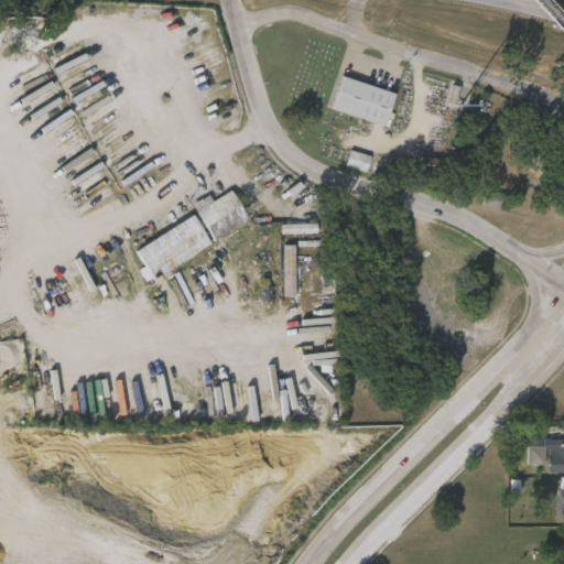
[(384,125),(383,127),(329,108),(340,76),(394,94),(384,125)]
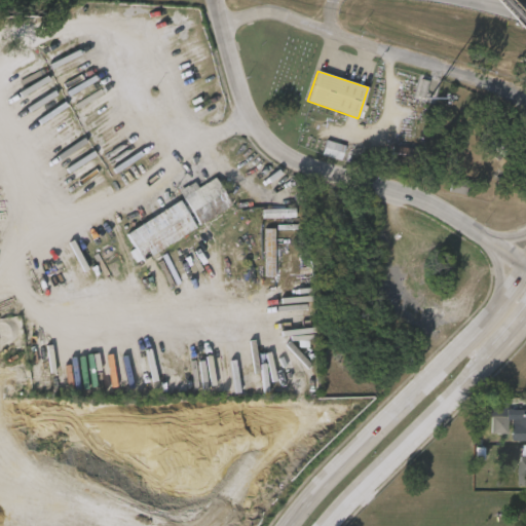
[(407,101),(420,108),(426,95),(413,88),(407,101)]
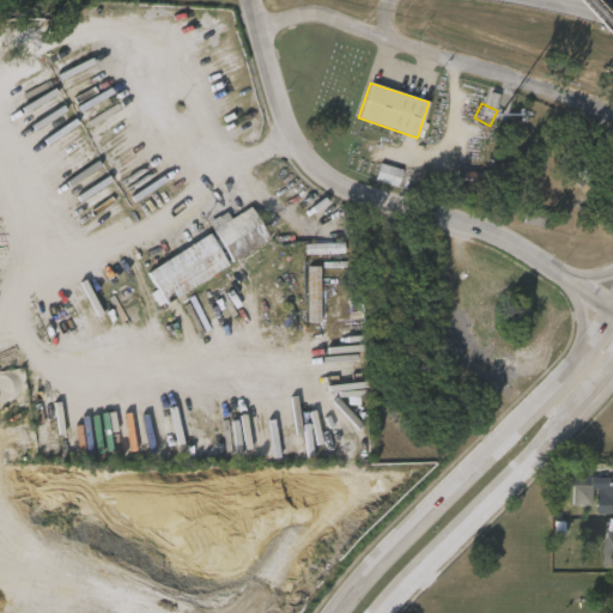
[(363,193),(386,199),(390,182),(369,175),(363,193)]
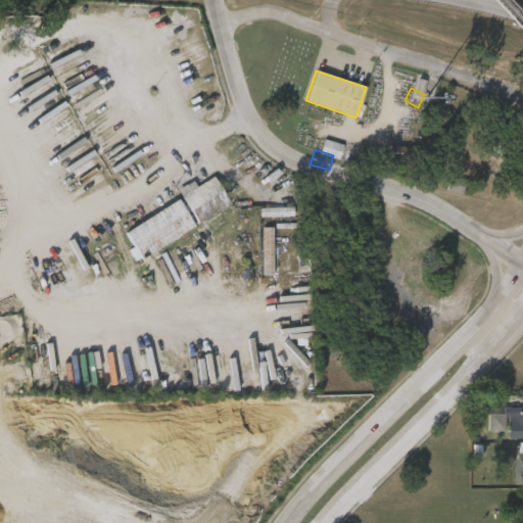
[(211,176),(230,202),(199,224),(177,190),(192,180),(196,186),(211,176)]
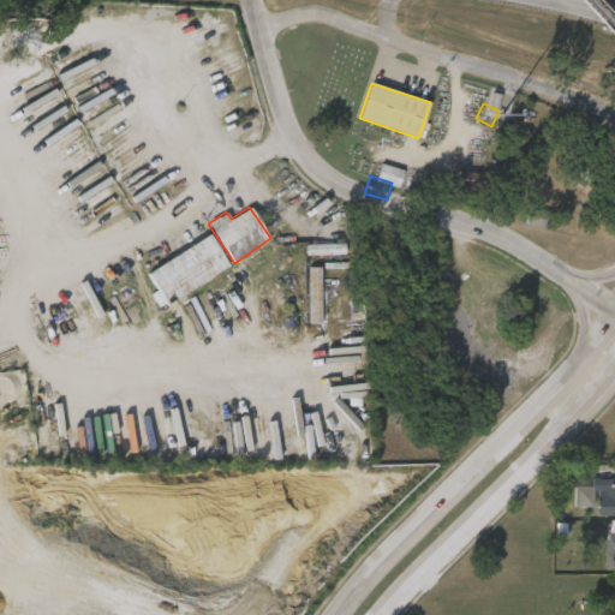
[(228,266),(167,305),(166,303),(159,308),(150,293),(156,290),(147,274),(208,234),(228,266)]
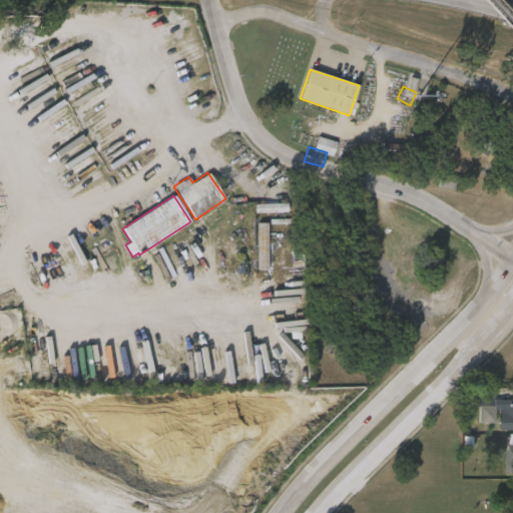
[(279,221),(278,213),(246,214),(246,222),(279,221)]
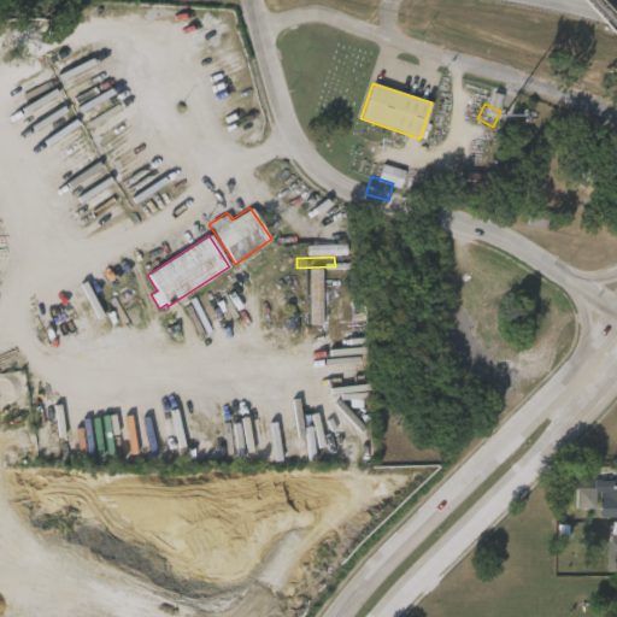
[(299,281),(300,336),(312,336),(310,280),(299,281)]
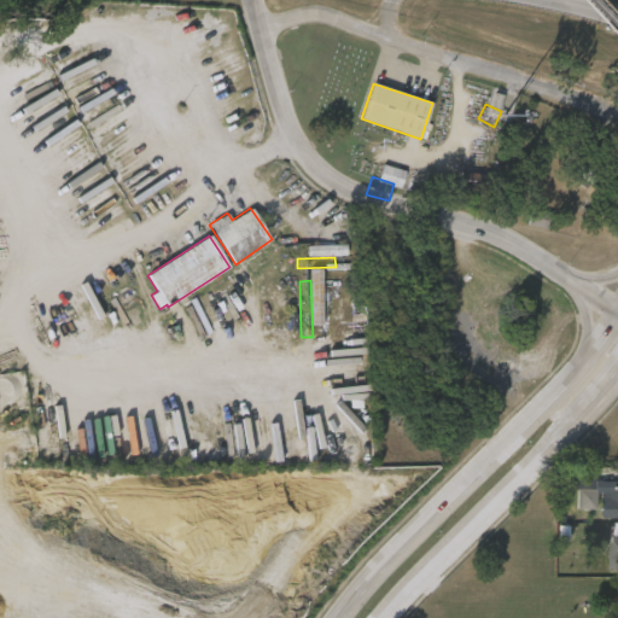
[(596,478),(595,482),(617,482),(617,518),(600,518),(600,491),(596,491),(596,509),(575,509),(576,478),(596,478)]
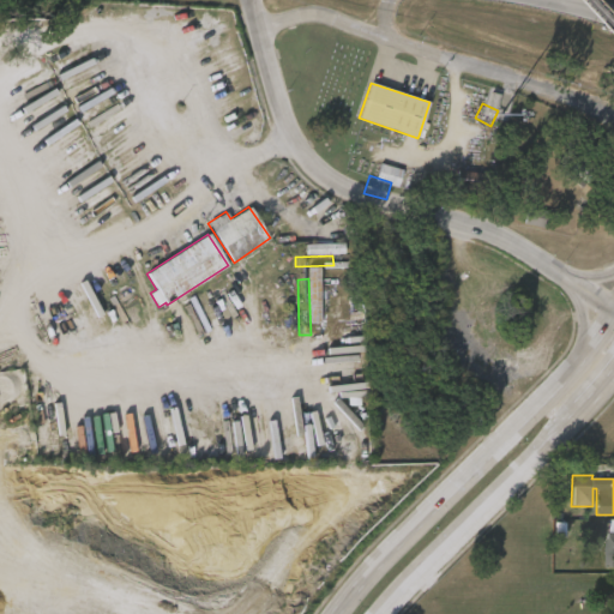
[(613,530),(595,531),(596,579),(613,579),(612,570),(613,570),(613,530)]
